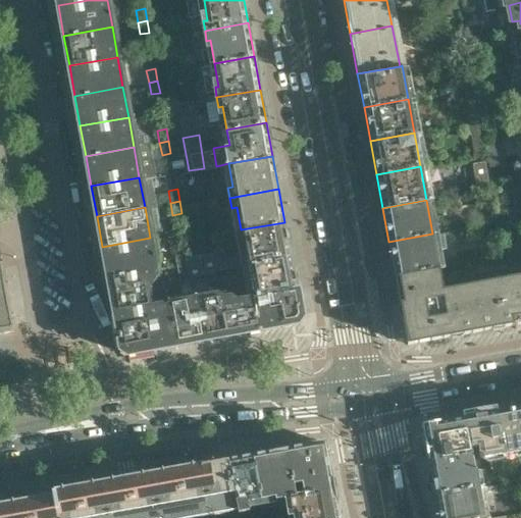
[(291,255),(284,222),(241,229),(245,253),(240,254),(242,264),(291,255)]
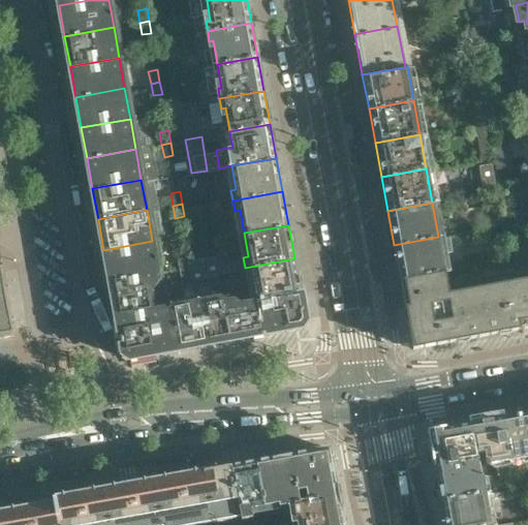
[(444,271),(438,237),(394,245),(400,279),(444,271)]
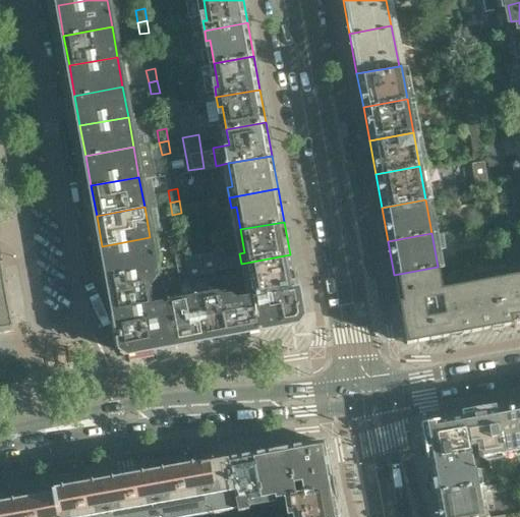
[(155,264),(150,237),(102,246),(107,273),(155,264)]
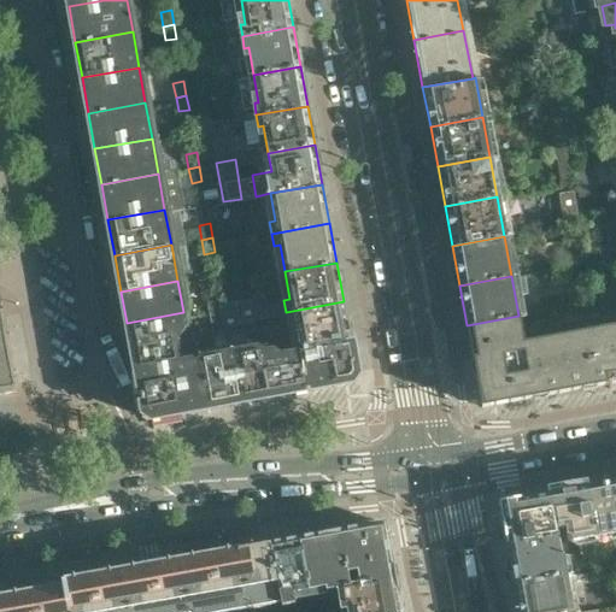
[(615,281),(592,286),(594,301),(598,317),(615,313),(615,281)]
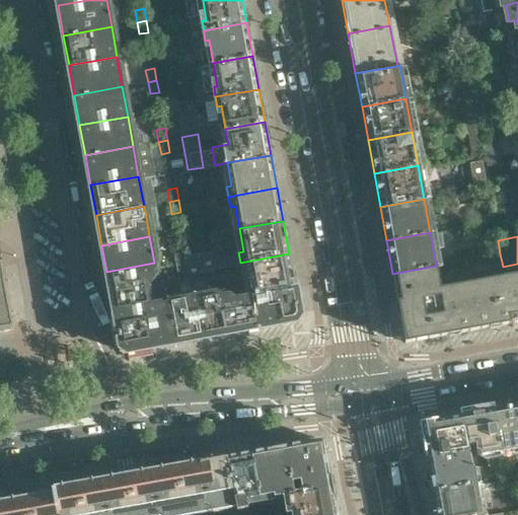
[(189,256),(187,244),(177,246),(179,259),(189,256)]
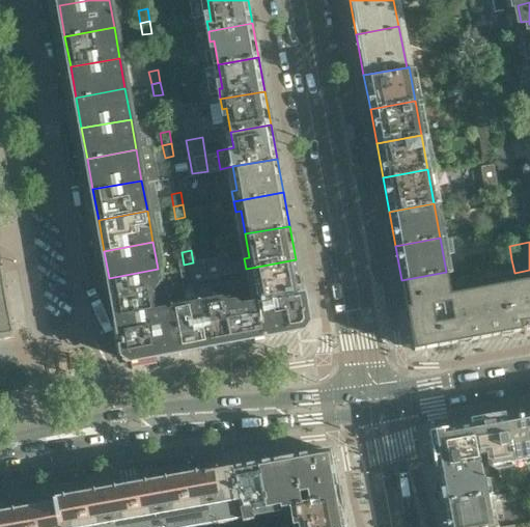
[(302,293),(296,259),(246,269),(247,279),(252,278),(256,301),(302,293)]
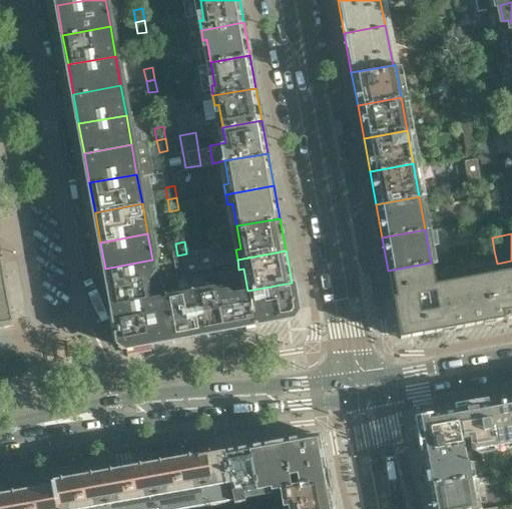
[(189,269),(186,253),(177,256),(180,270),(189,269)]
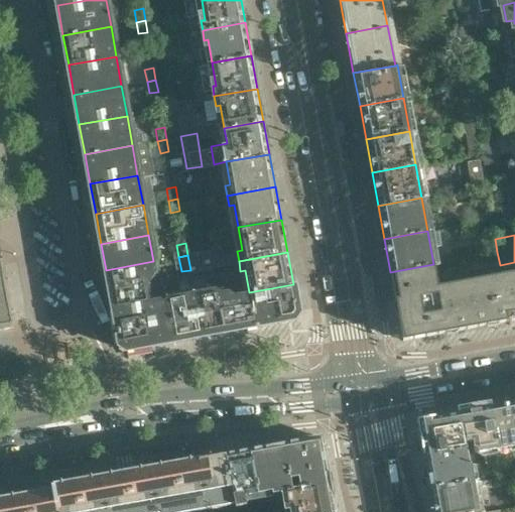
[(0,327),(12,325),(4,280),(0,259),(0,327)]
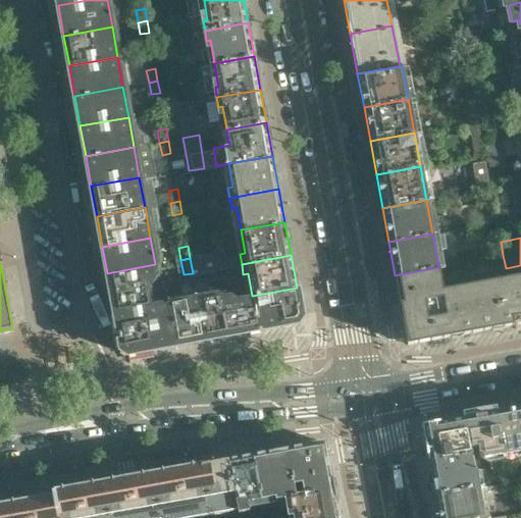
[(147,288),(153,278),(152,269),(155,264),(107,273),(114,310),(150,304),(147,288)]
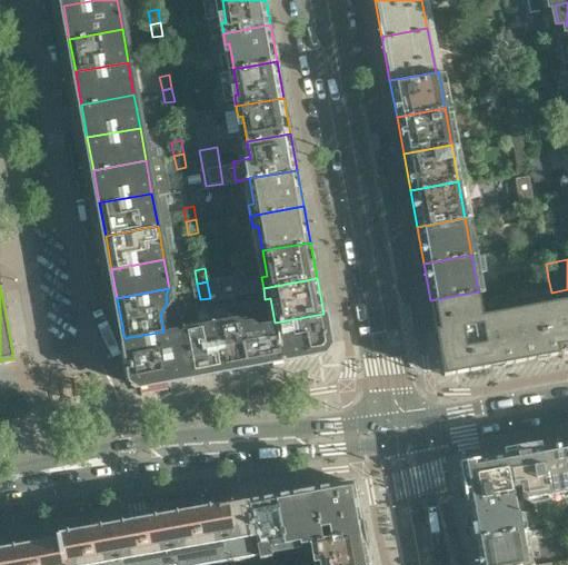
[(567,297),(495,311),(496,317),(485,319),(479,290),(478,291),(430,300),(444,373),(567,349),(567,297)]
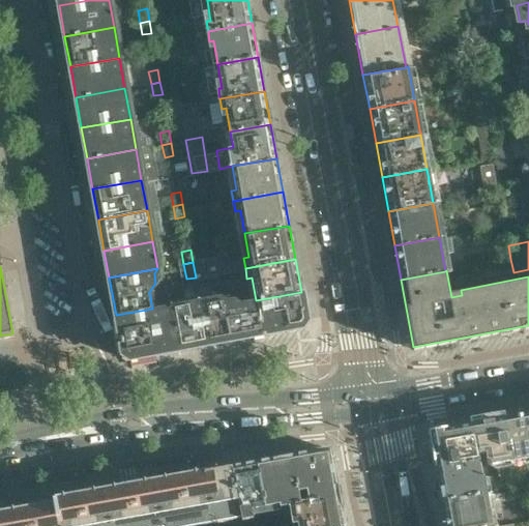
[(218,283),(217,273),(207,275),(209,284),(218,283)]
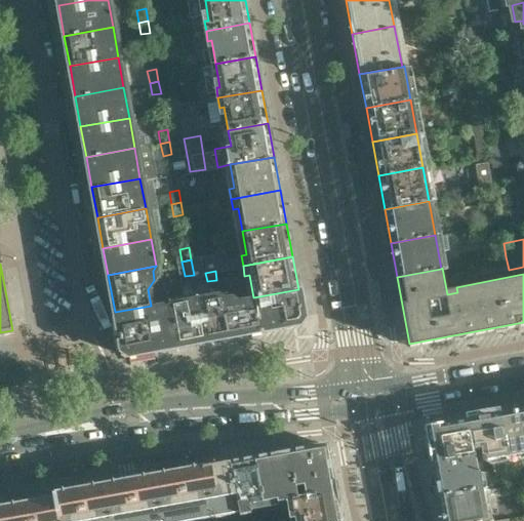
[(207,281),(205,273),(194,275),(195,283),(207,281)]
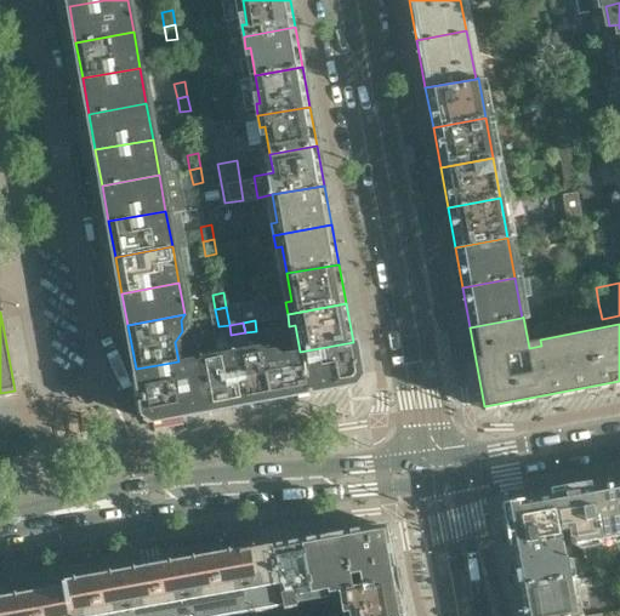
[(231,335),(229,325),(219,326),(221,337),(231,335)]
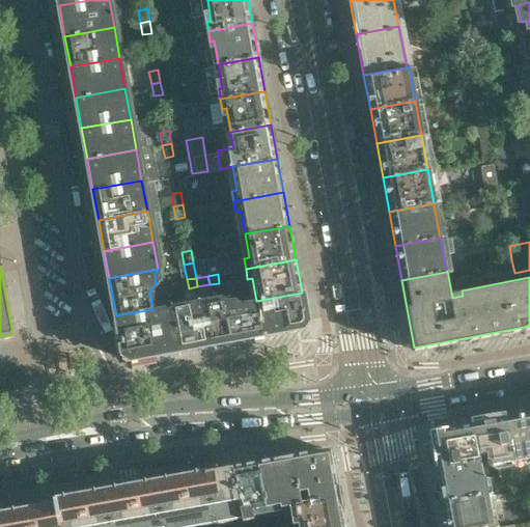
[(302,293),(256,301),(240,304),(233,299),(226,301),(222,298),(229,339),(302,326),(306,320),(302,293)]
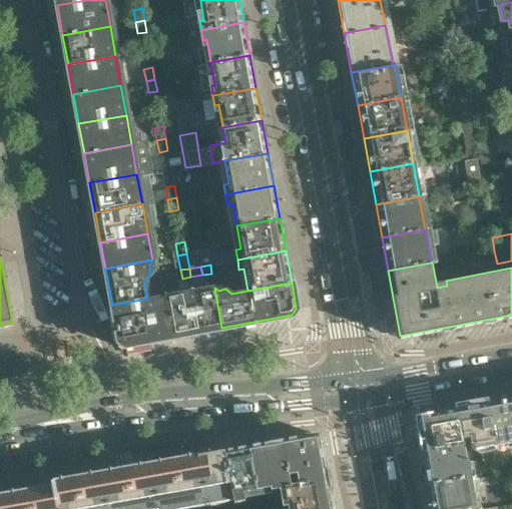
[(221,328),(214,288),(212,287),(190,291),(197,332),(221,328)]
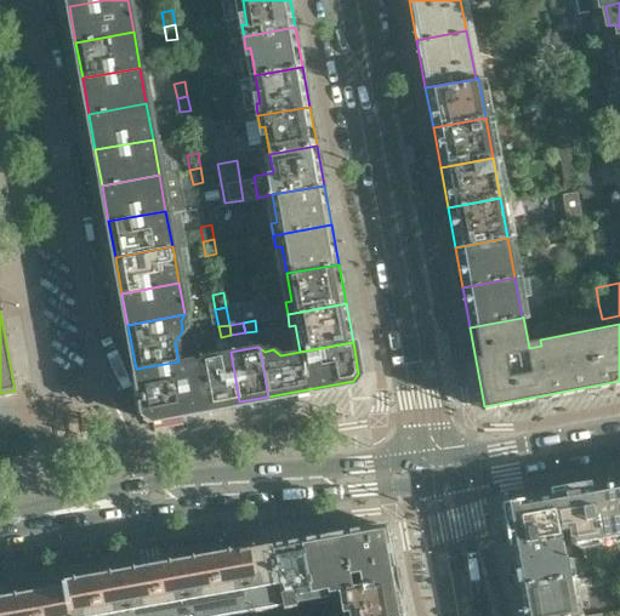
[(239,401),(231,352),(202,358),(210,408),(239,401)]
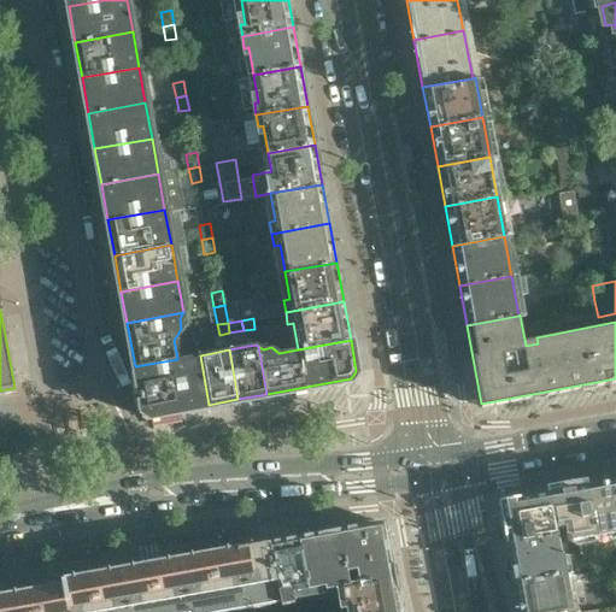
[(209,405),(200,355),(177,359),(135,366),(142,411),(150,416),(209,405)]
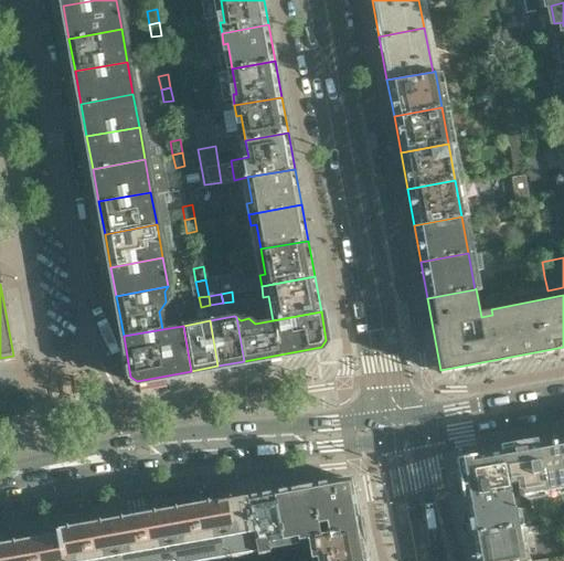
[(563,436),(535,443),(545,493),(563,488),(563,436)]
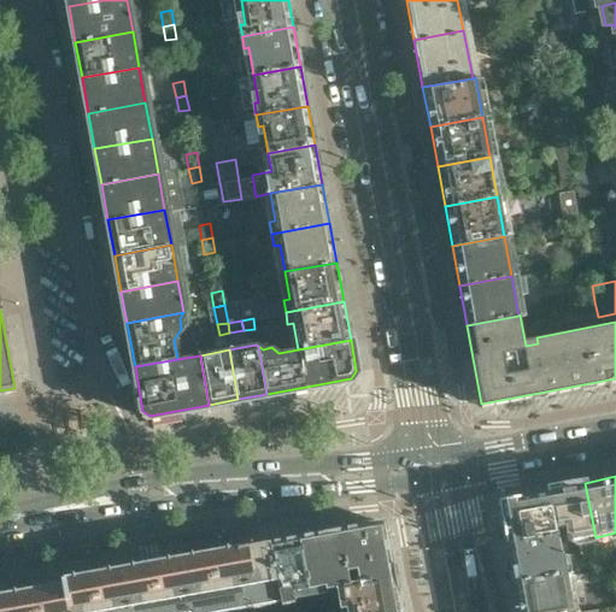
[(596,537),(585,483),(545,490),(552,528),(564,525),(565,536),(573,541),(596,537)]
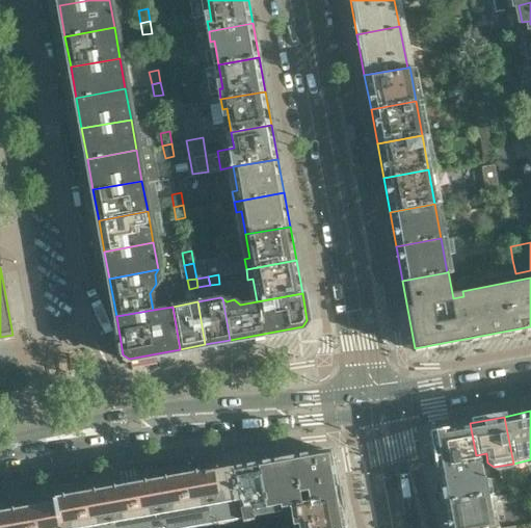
[(476,455),(470,423),(429,430),(436,469),(477,460),(476,455)]
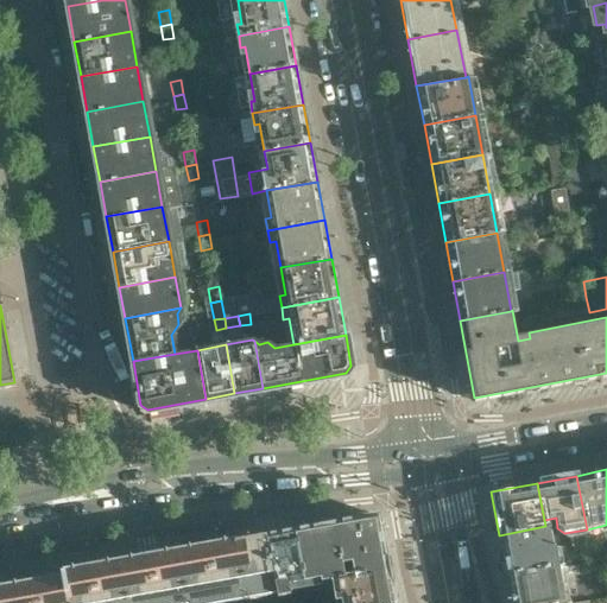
[(387,566),(378,512),(375,512),(377,513),(332,521),(339,562),(352,560),(354,573),(387,566)]
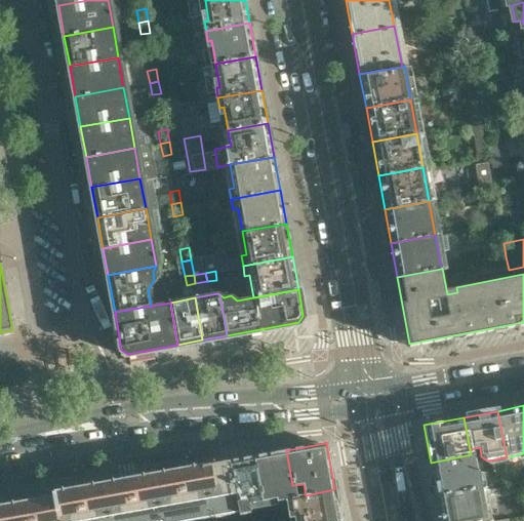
[(292,485),(286,450),(254,455),(262,496),(277,494),(278,501),(285,498),(294,496),(292,485)]
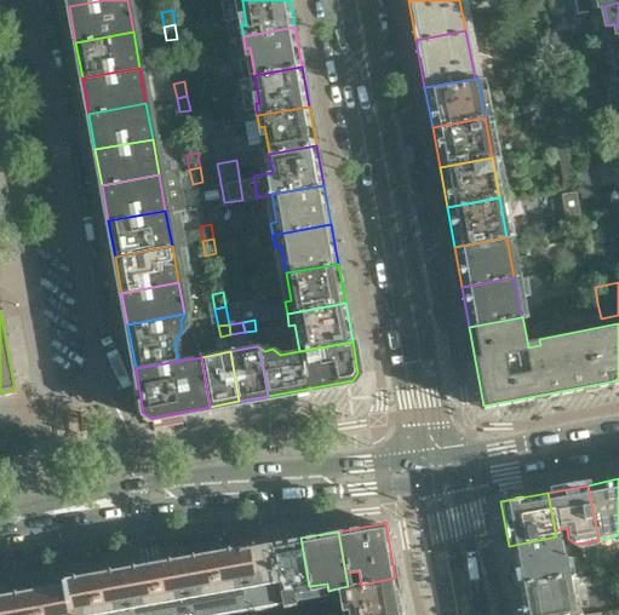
[(561,562),(556,536),(509,546),(516,585),(569,575),(567,561),(561,562)]
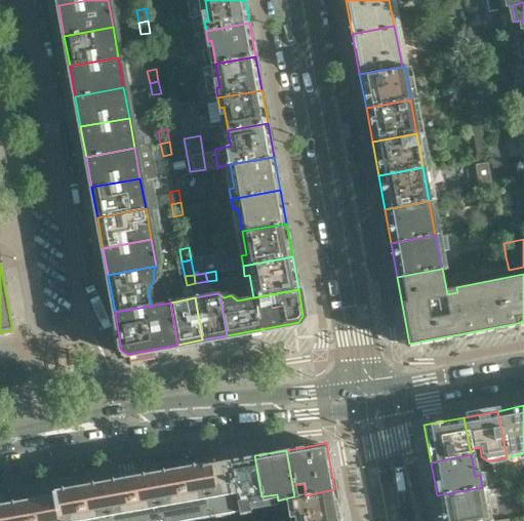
[(262,496),(254,455),(229,461),(237,507),(238,511),(248,509),(247,499),(262,496)]
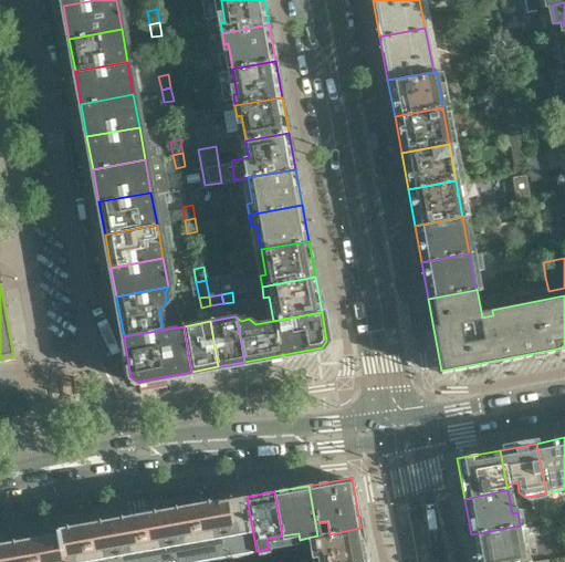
[(255,547),(247,497),(247,496),(219,501),(229,555),(240,553),(239,549),(255,547)]
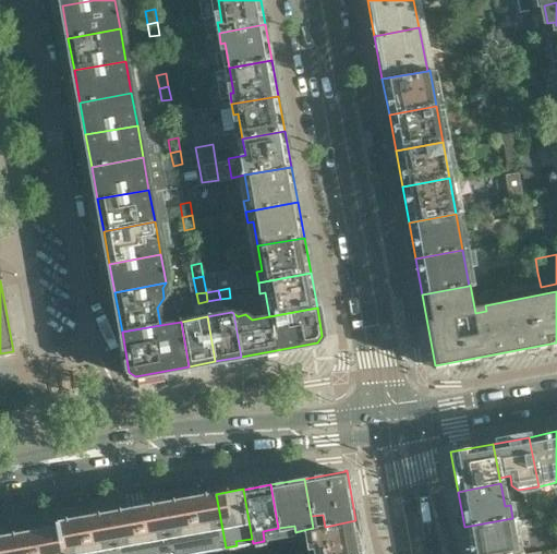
[(226,548),(216,494),(190,498),(198,548),(214,545),(215,550),(226,548)]
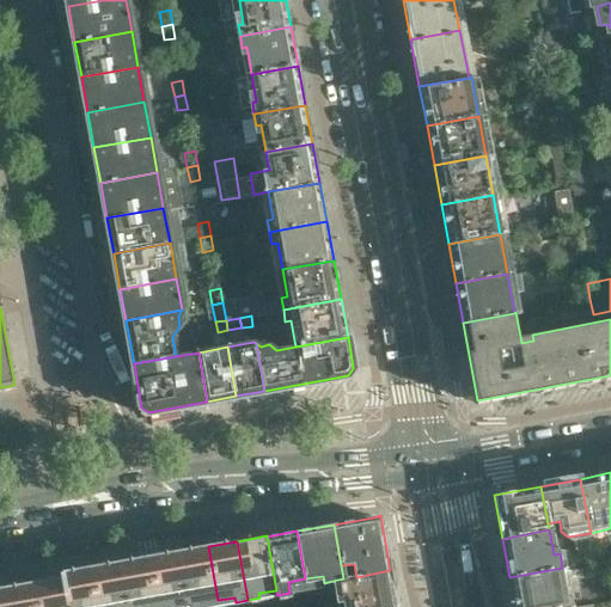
[(218,600),(208,546),(154,556),(145,558),(91,568),(97,606),(179,606),(181,606),(200,606),(200,604),(218,600)]
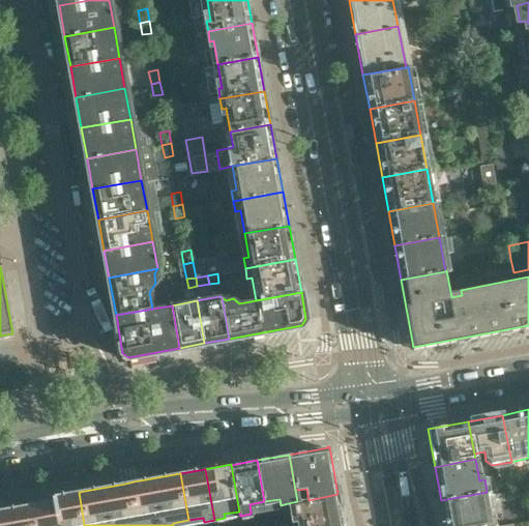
[(84,525),(79,492),(53,496),(58,525),(84,525)]
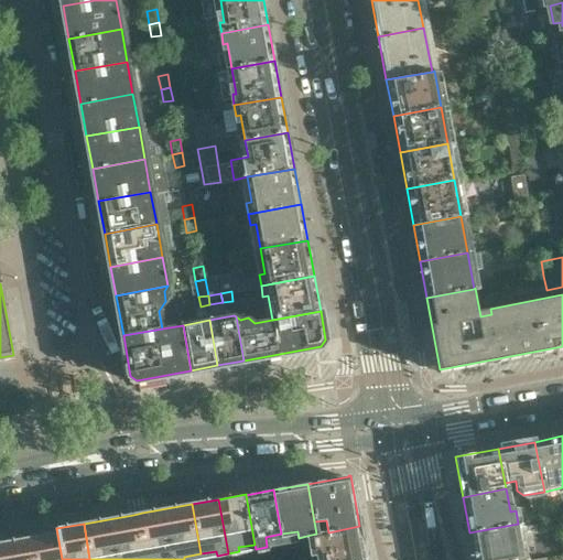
[(516,559),(524,559),(518,524),(469,532),(474,559),(516,559)]
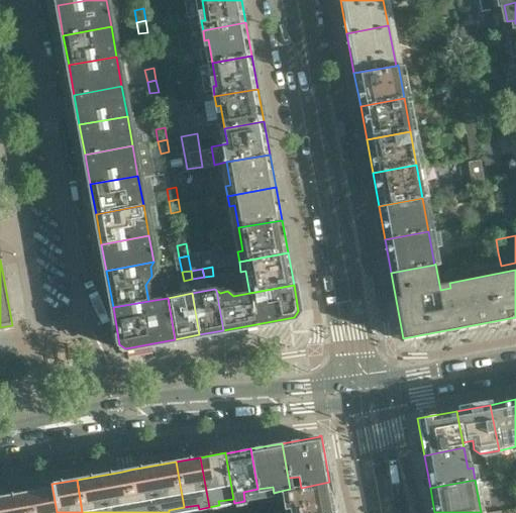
[(301,488),(290,489),(281,491),(285,509),(290,509),(290,512),(335,512),(329,482),(301,488)]
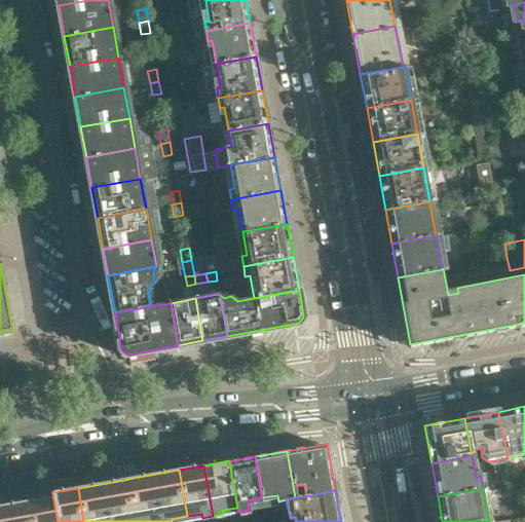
[(58,521),(52,492),(27,497),(31,521),(58,521)]
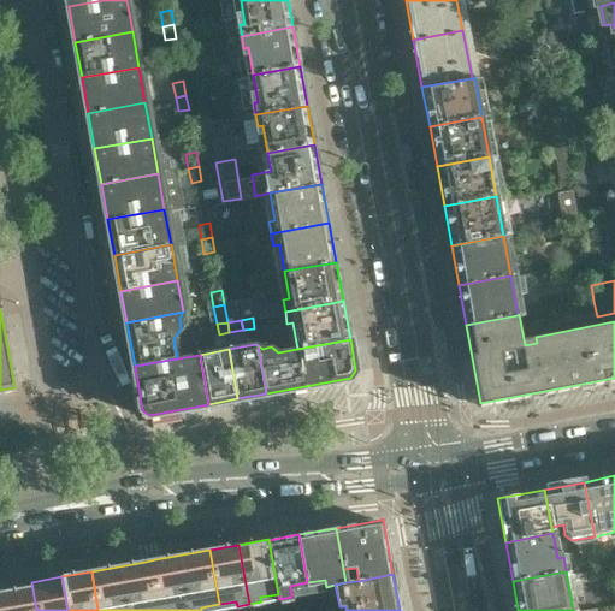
[(36,610),(31,582),(3,587),(6,610),(36,610)]
